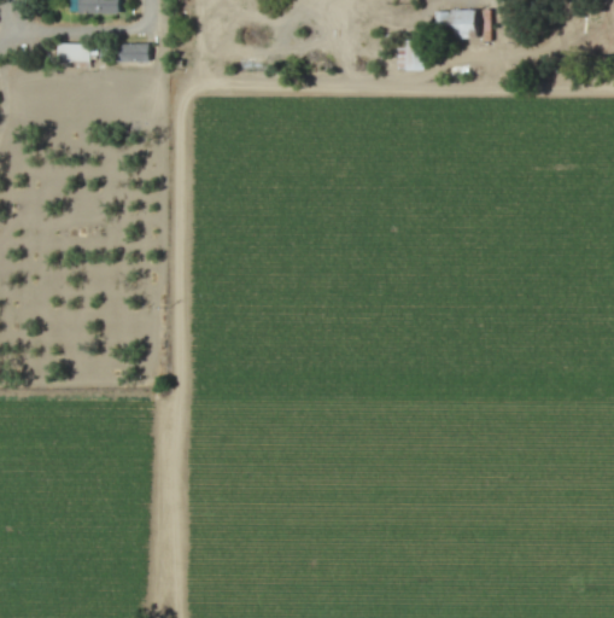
[(66,0),(66,13),(118,13),(118,0),(66,0)]
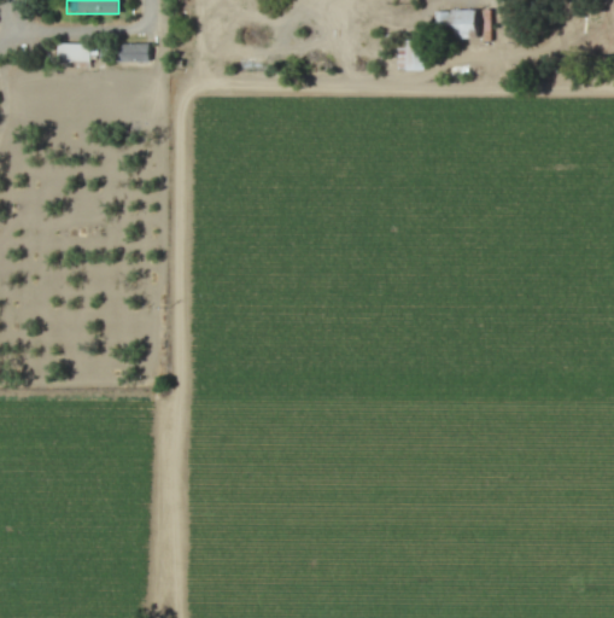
[(469,38),(469,29),(477,29),(477,10),(450,10),(451,39),(469,38)]
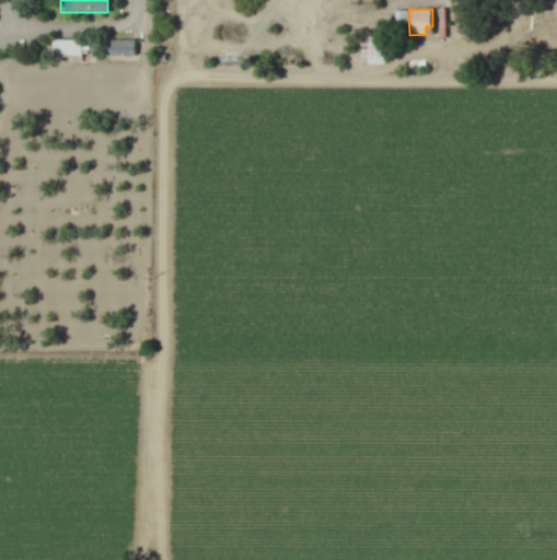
[(80,56),(80,39),(50,39),(50,55),(80,56)]
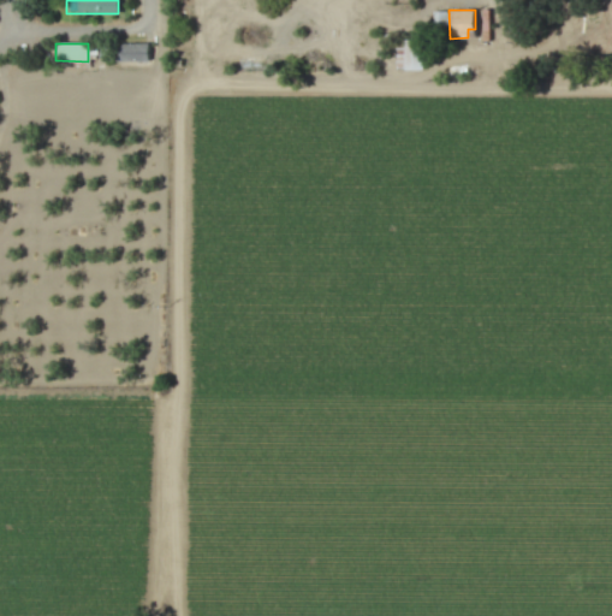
[(148,60),(148,43),(119,45),(120,61),(148,60)]
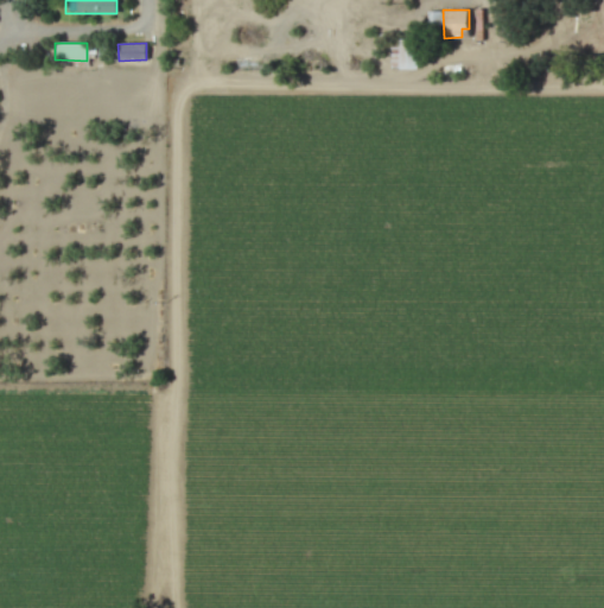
[(414,43),(389,43),(390,69),(415,69),(414,43)]
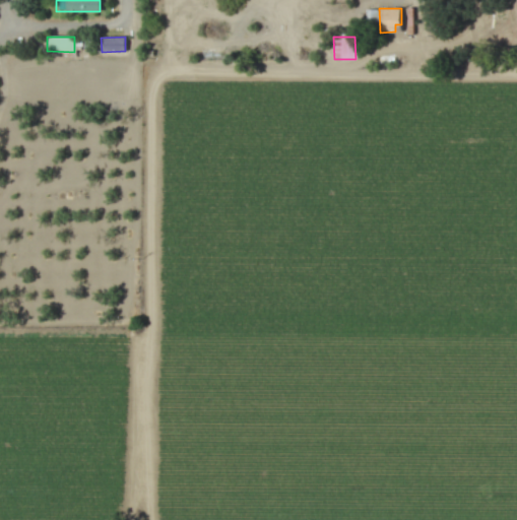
All buildings are outlined.
